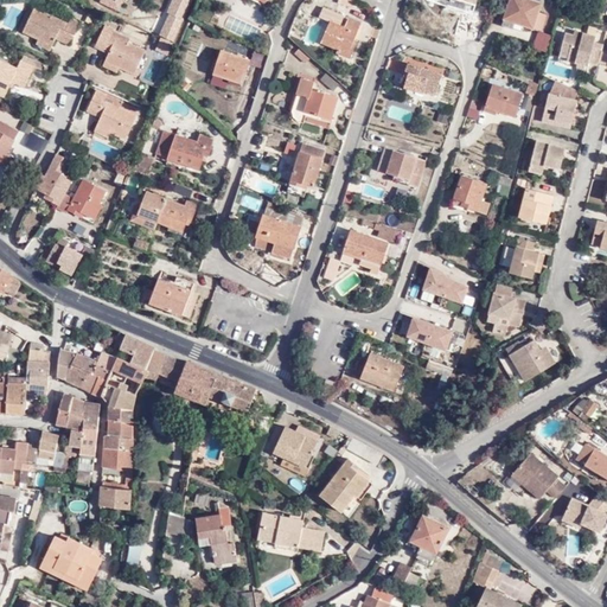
[(114,13),(123,4),(120,0),(102,0),(101,1),(114,13)]
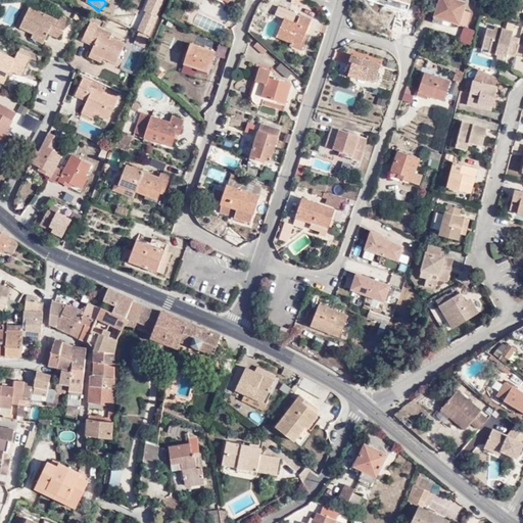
[(147,13),(153,0),(146,0),(142,10),(144,11),(147,13)]
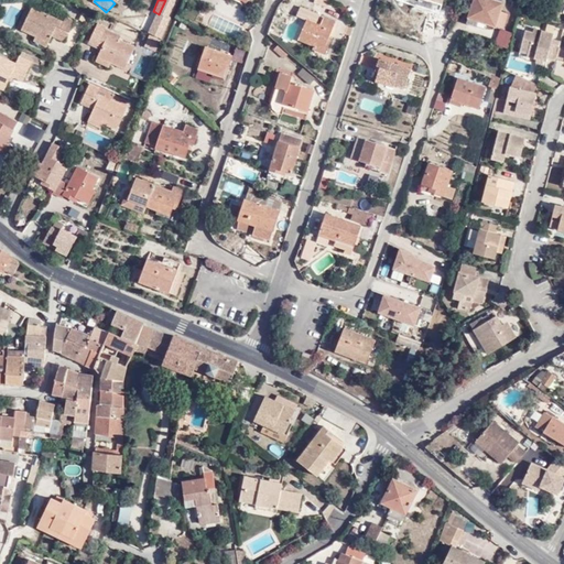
[(176,0),(165,0),(159,14),(167,19),(176,0)]
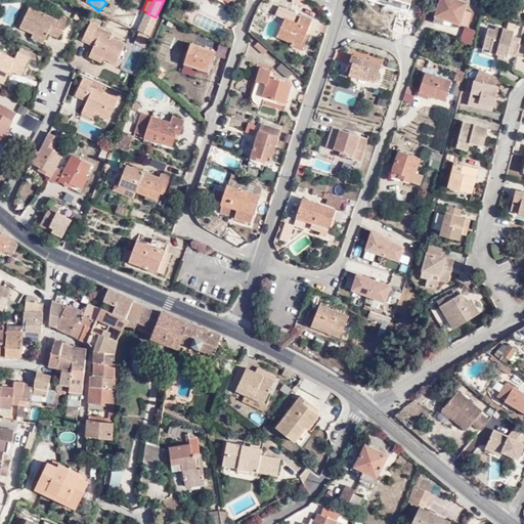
[(392,9),(395,2),(395,0),(366,0),(367,1),(392,9)]
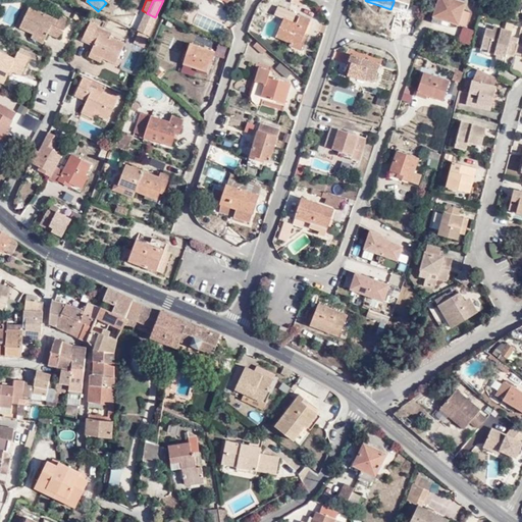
[(461,12),(464,3),(454,0),(437,0),(431,22),(440,25),(442,20),(470,30),(474,18),(461,12)]
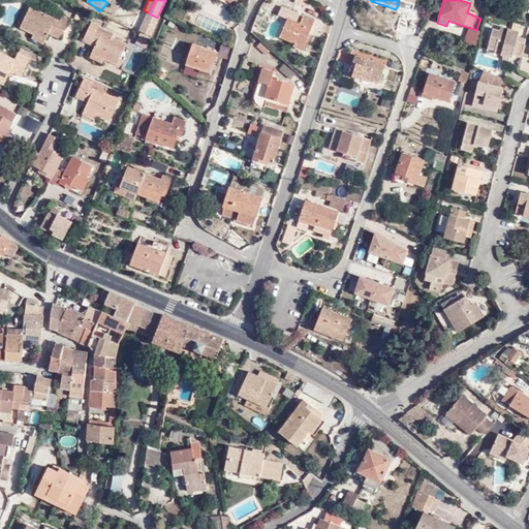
[(20,28),(32,34),(45,40),(48,34),(61,40),(69,21),(61,17),(59,21),(29,7),(20,28)]
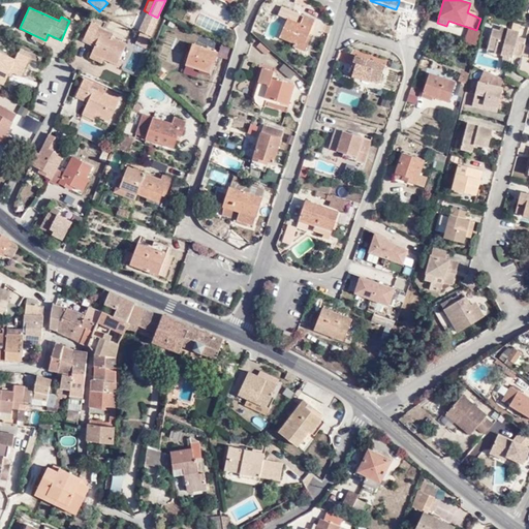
[(149,36),(157,18),(149,13),(146,11),(137,31),(149,36)]
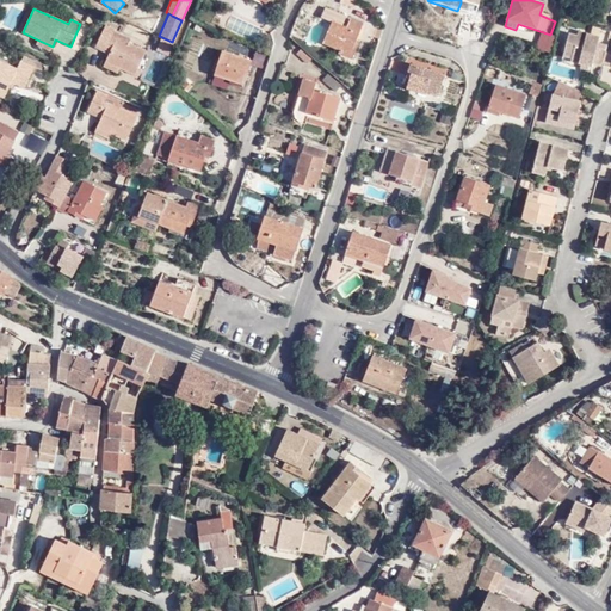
[(345,29),(349,20),(332,13),(327,22),(331,23),(345,29)]
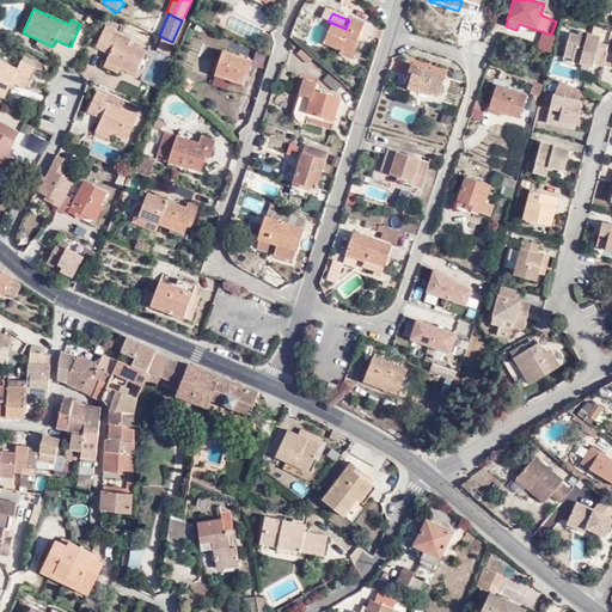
[(361,25),(349,20),(346,29),(331,23),(323,44),(340,50),(338,55),(350,60),(355,48),(353,47),(356,41),(361,25)]
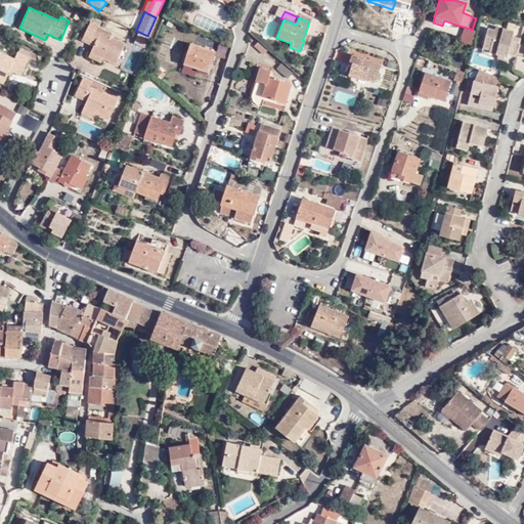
[(399,34),(400,35),(408,37),(413,22),(404,18),(399,34)]
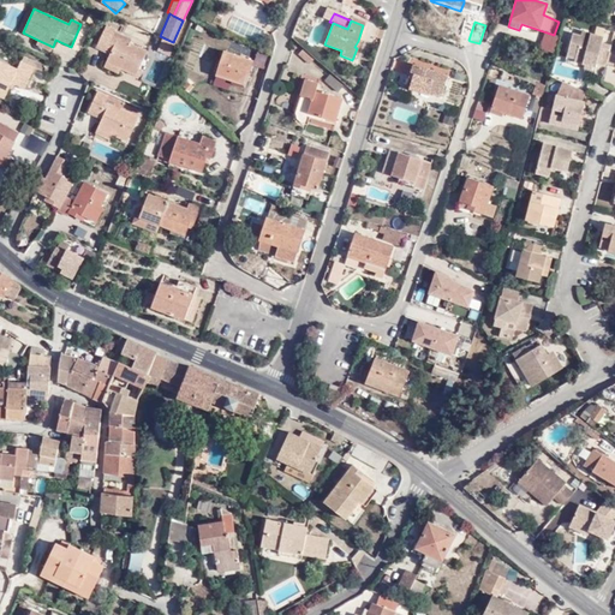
[(109,55),(106,63),(121,71),(136,77),(148,53),(114,36),(117,31),(106,27),(96,49),(109,55)]
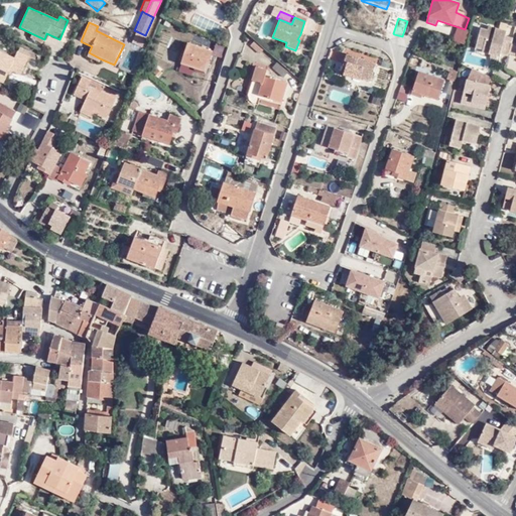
[(501,52),(509,54),(509,53),(513,37),(505,35),(506,30),(488,25),(487,29),(481,27),(476,46),(483,48),(482,50),(491,52),(497,54),(500,54),(501,52)]
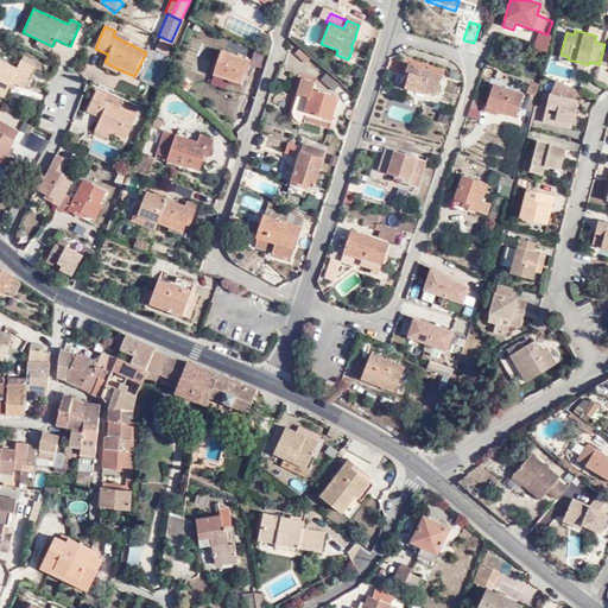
[(52,46),(37,39),(35,45),(50,51),(52,46)]
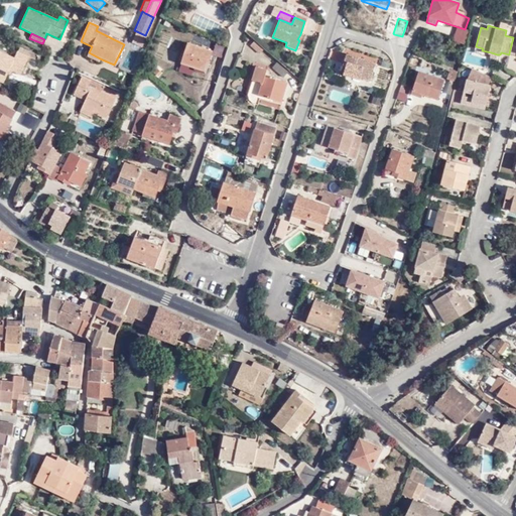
[(211,54),(224,59),(228,46),(215,40),(212,53),(211,54)]
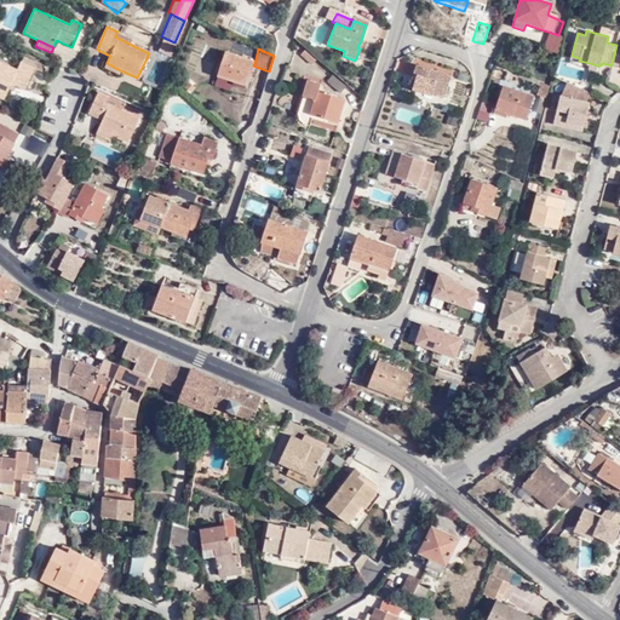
[(316,61),(305,51),(300,57),(311,65),(316,61)]
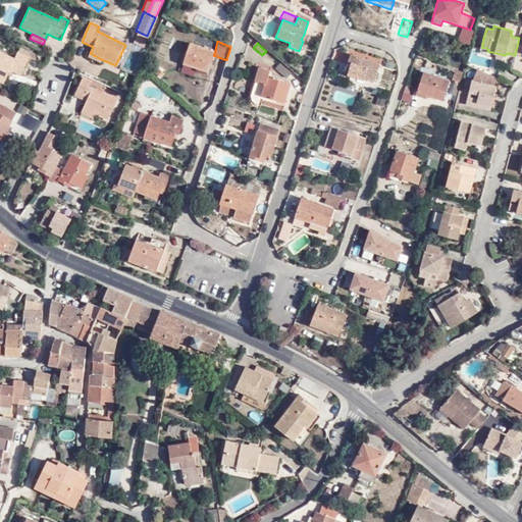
[(210,65),(213,55),(214,54),(189,45),(186,56),(206,64),(210,65)]
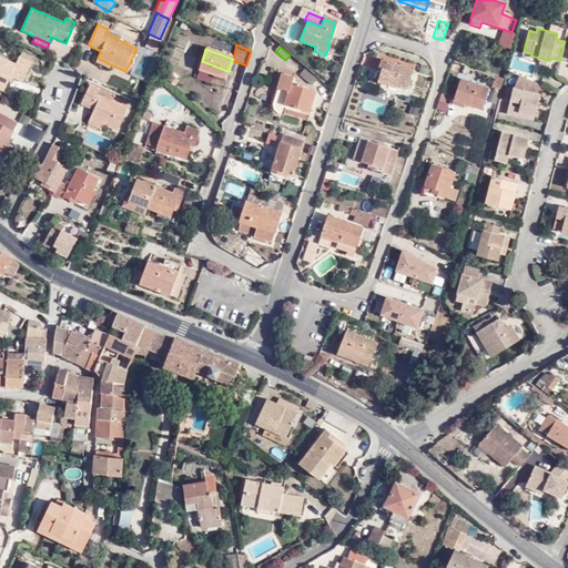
[(0,69),(8,73),(24,82),(33,63),(20,57),(17,63),(0,56),(0,69)]
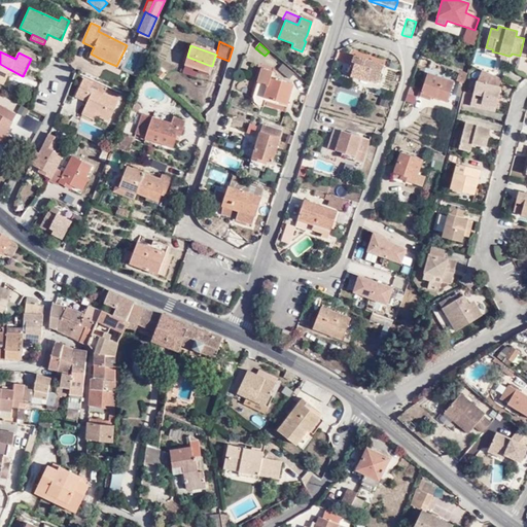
[(104,61),(91,54),(89,59),(102,64),(104,61)]
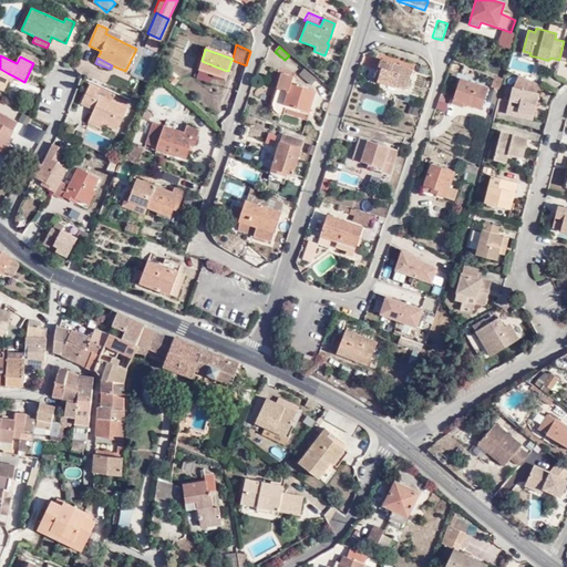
[(405,89),(411,70),(380,60),(378,66),(380,68),(377,79),(405,89)]
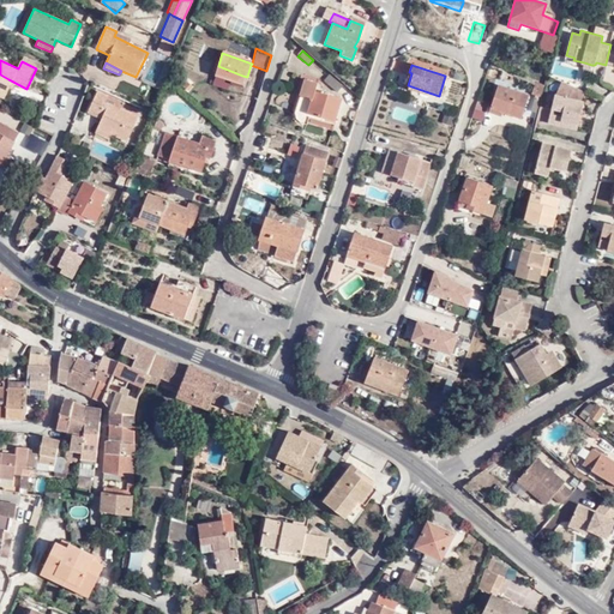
[(240,84),(242,76),(218,66),(215,74),(240,84)]
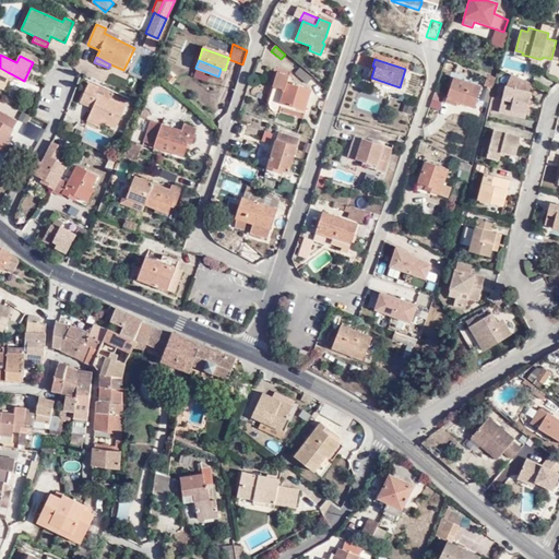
[(418,74),(420,68),(413,64),(409,72),(418,74)]
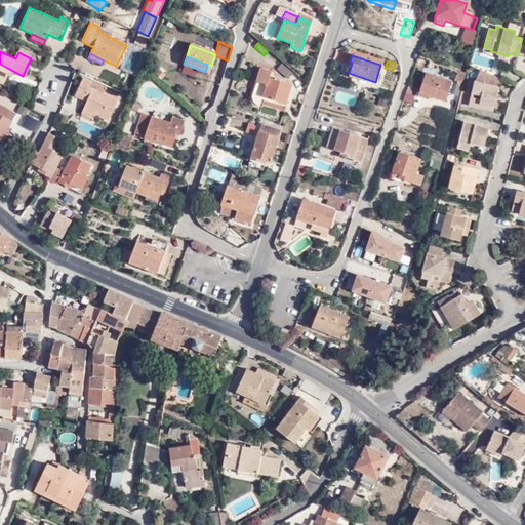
[(0,64),(0,82),(3,84),(9,72),(23,78),(23,76),(7,68),(0,64)]
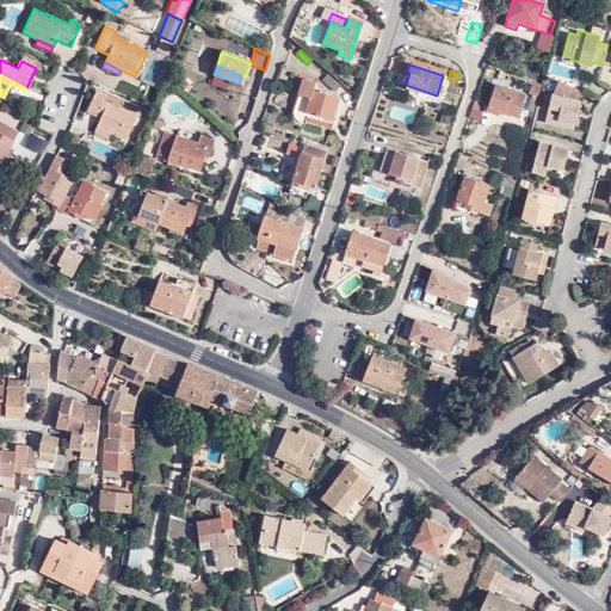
[(333,93),(340,86),(328,75),(321,82),(333,93)]
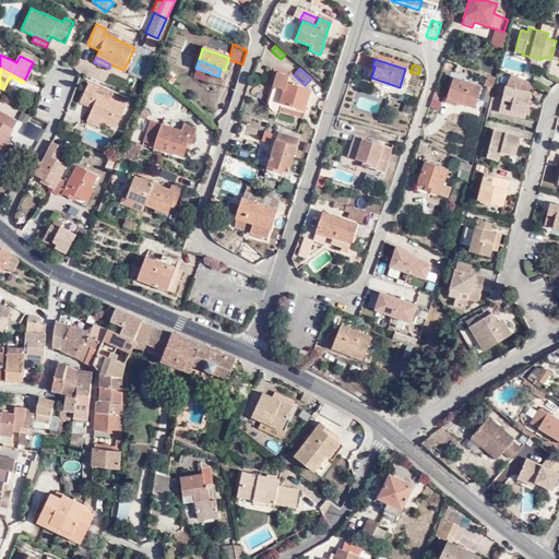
[(304,110),(310,90),(285,83),(287,75),(275,72),(265,103),(269,109),(272,111),(275,114),(280,104),(304,110)]
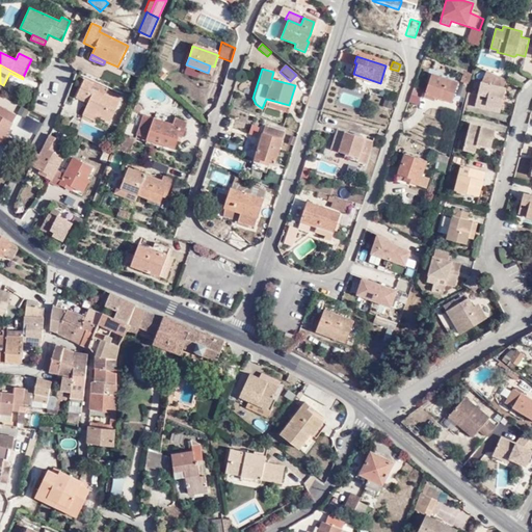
[(468,85),(471,75),(463,73),(460,83),(468,85)]
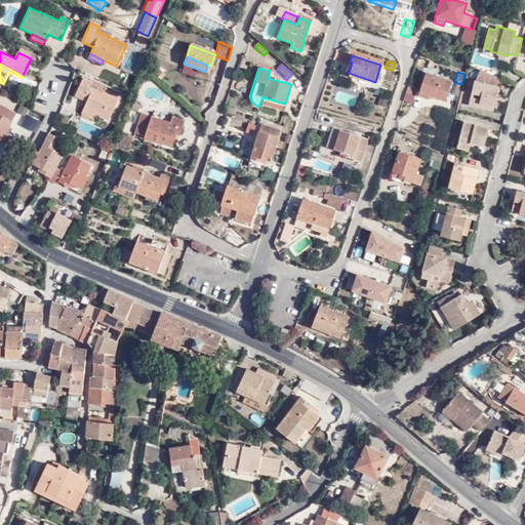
[(444,103),(451,82),(426,74),(418,94),(444,103)]
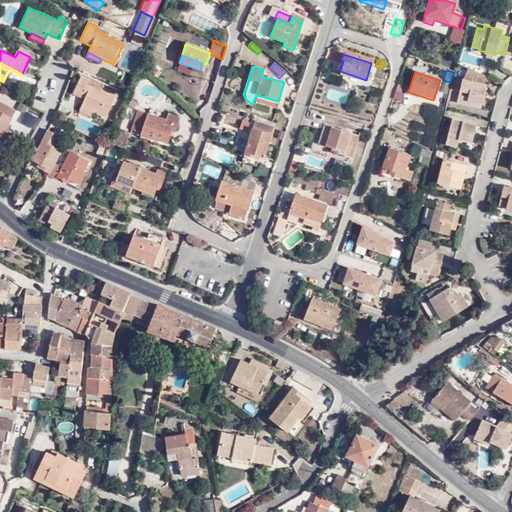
[(83,104),(107,116),(116,98),(88,85),(90,80),(81,76),(75,91),(86,96),(85,101),(83,104)]
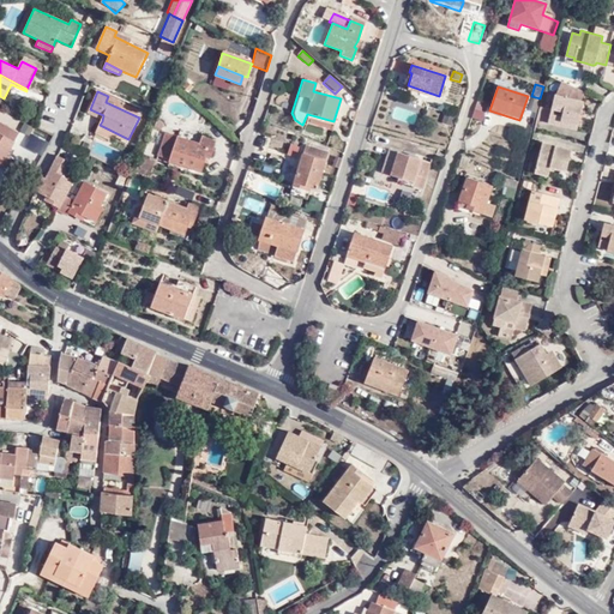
[(551,113),(549,118),(566,122),(565,127),(577,130),(583,102),(555,96),(551,113)]
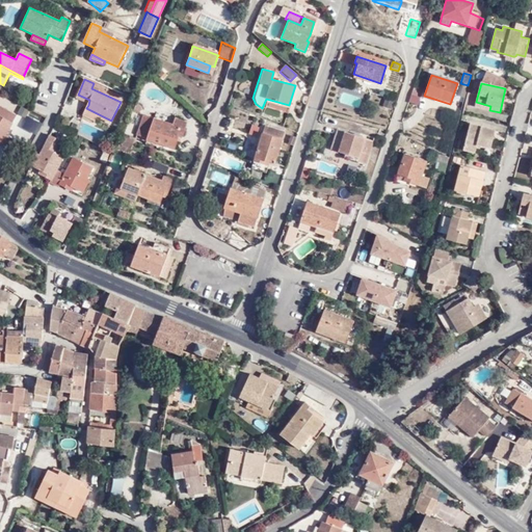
[(417,106),(421,94),(414,90),(408,103),(417,106)]
